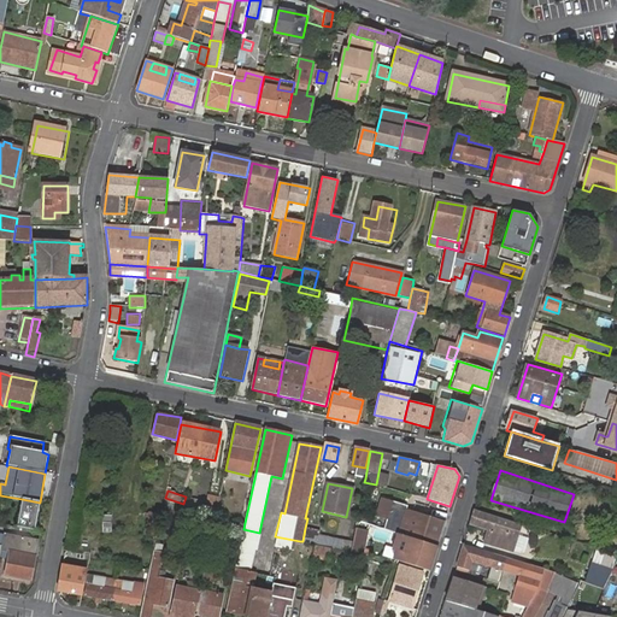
[(207,506),(218,509),(219,497),(209,495),(207,506)]
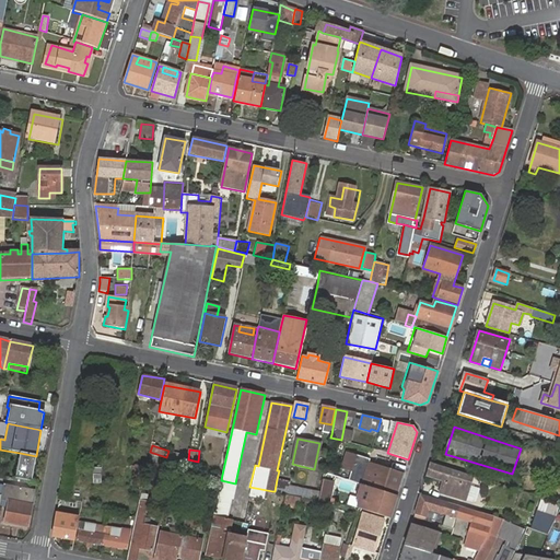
[(36,456),(20,453),(15,480),(31,483),(36,456)]
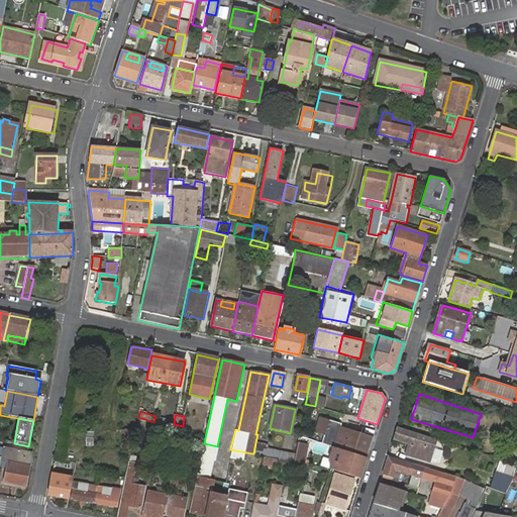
[(336,449),(367,458),(373,438),(340,428),(341,424),(320,418),(315,433),(323,435),(321,444),(336,449)]
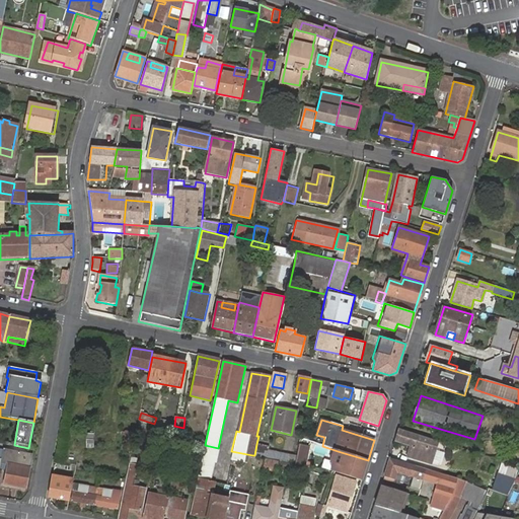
[(122,450),(132,450),(133,431),(124,430),(122,450)]
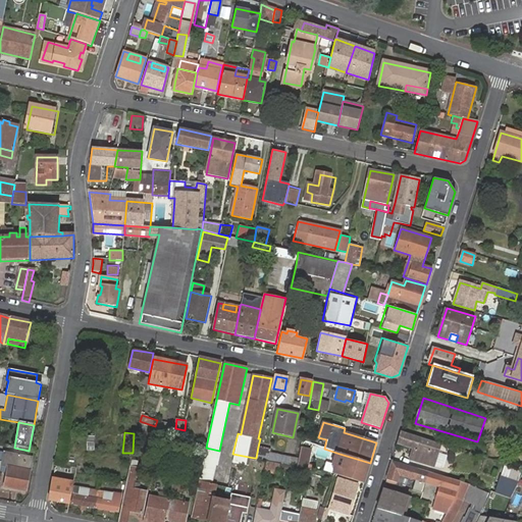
[(440,444),(401,432),(397,444),(412,448),(409,460),(433,467),(440,444)]
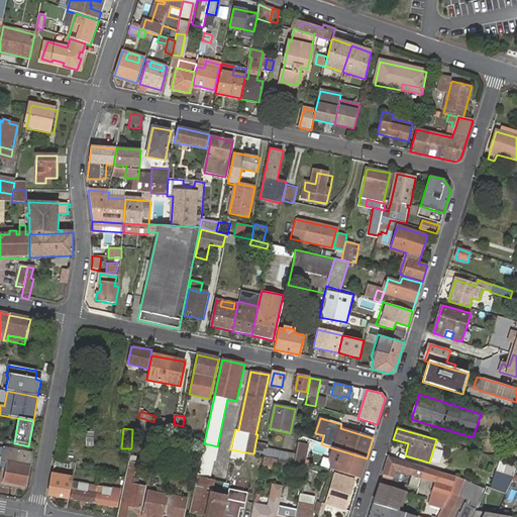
[(267,444),(255,442),(253,453),(264,456),(277,458),(284,460),(294,461),(295,454),(267,448),(267,444)]
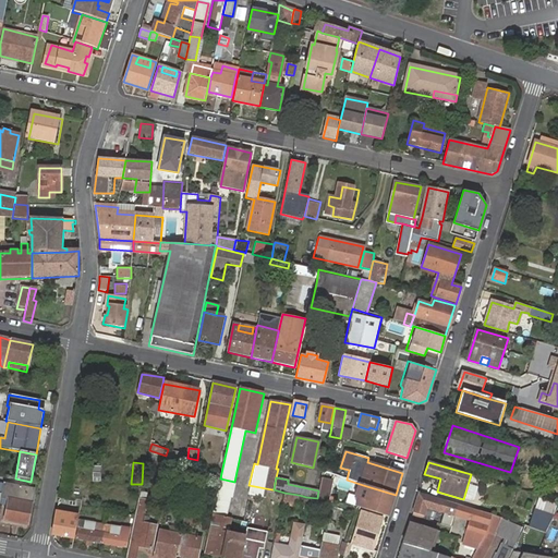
[(322,477),(318,490),(317,498),(328,501),(332,481),(322,477)]
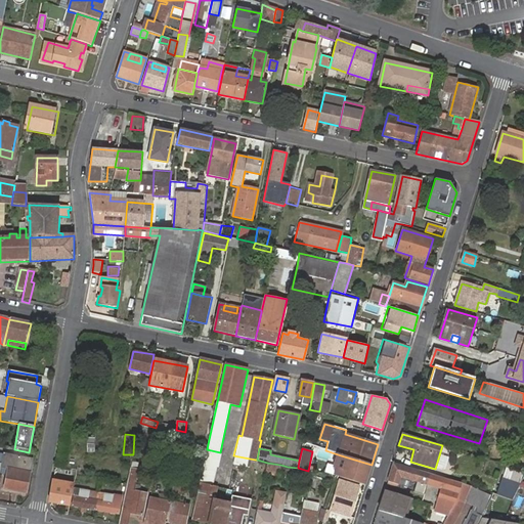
[(211,523),(217,523),(222,501),(214,500),(216,492),(211,491),(217,466),(218,466),(221,454),(219,454),(220,452),(207,449),(199,489),(197,496),(191,519),(211,523)]
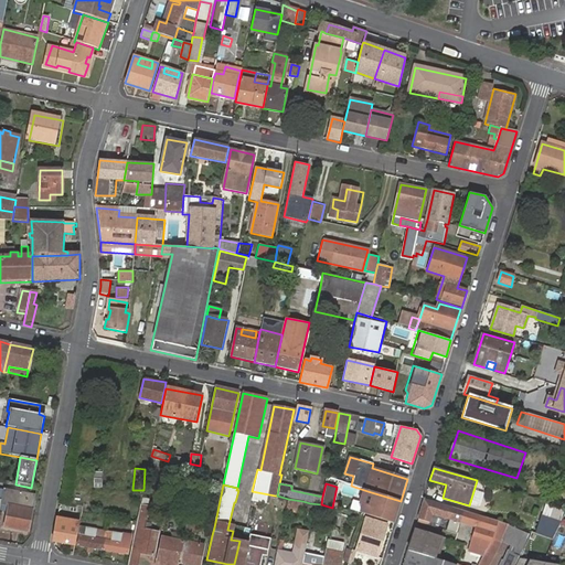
[(191,513),(189,513),(187,523),(185,530),(199,533),(209,488),(196,486),(191,513)]
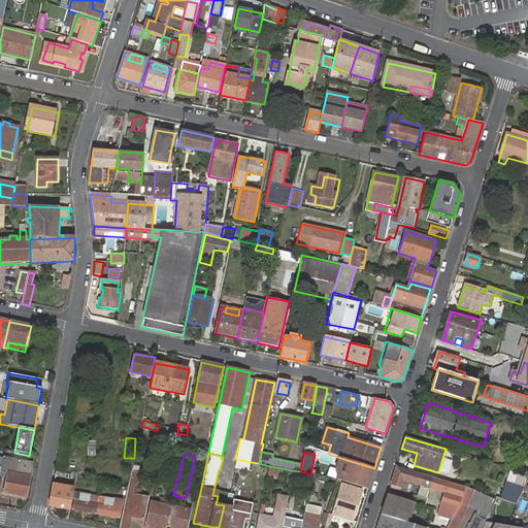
[(32,464),(4,458),(2,468),(0,467),(0,482),(6,484),(4,495),(26,499),(32,464)]
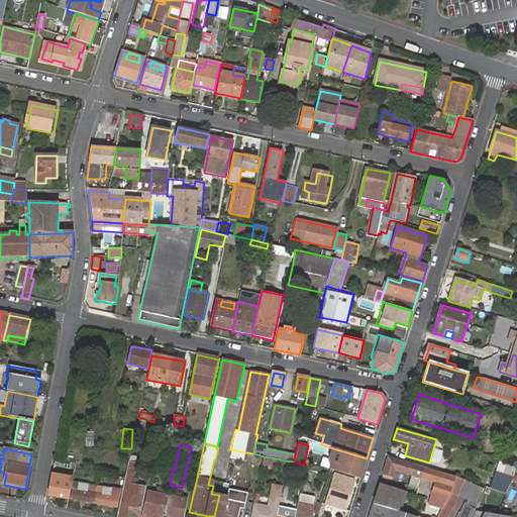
[(251,453),(230,449),(228,458),(249,462),(251,453)]
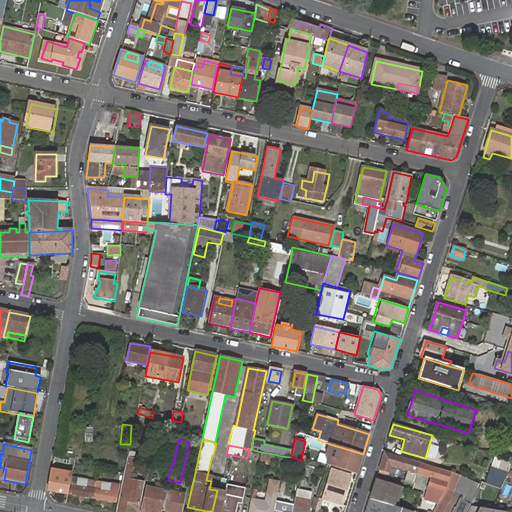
[(326,465),(356,474),(363,454),(333,445),(326,465)]
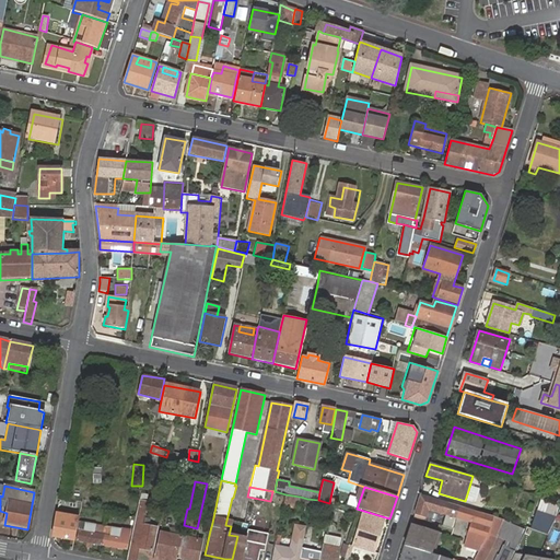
[(300,497),(286,494),(282,508),(296,510),(300,497)]
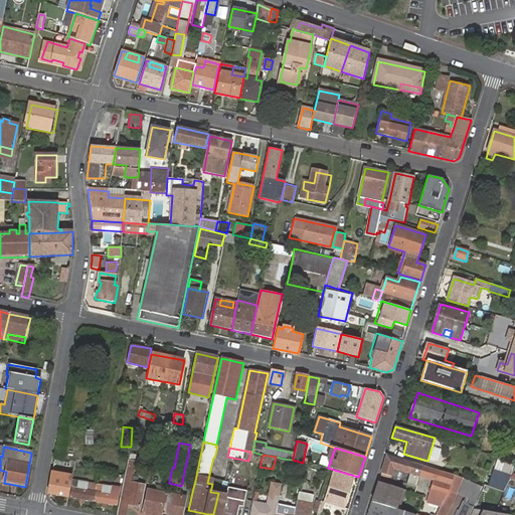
[(433,470),(386,456),(380,473),(393,478),(396,469),(430,479),(433,470)]
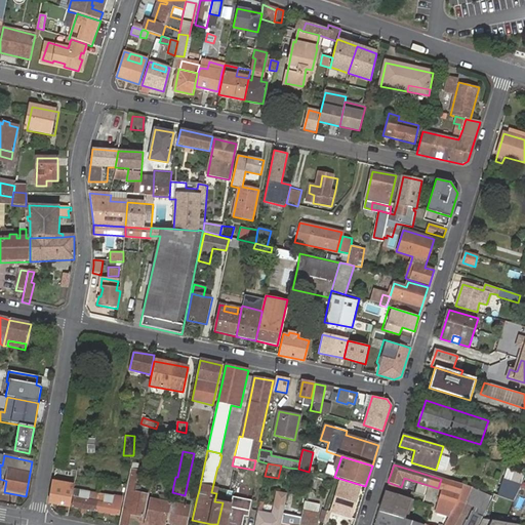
[(517,492),(524,475),(524,473),(507,468),(497,496),(511,500),(512,500),(517,492)]
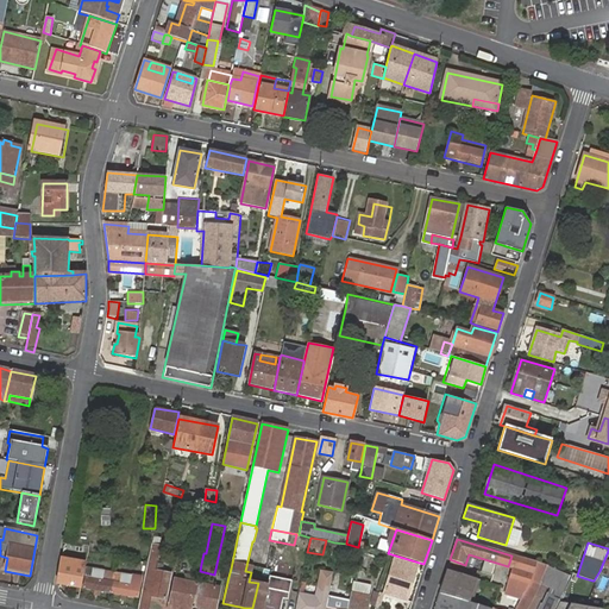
[(152,546),(148,566),(156,569),(161,548),(152,546)]
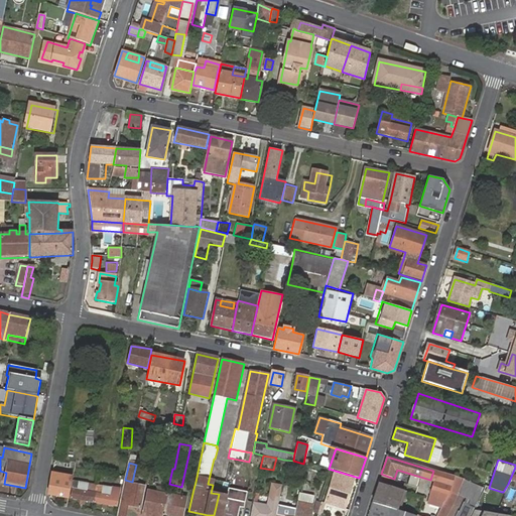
[(172,468),(166,466),(164,476),(170,478),(172,469),(172,468)]
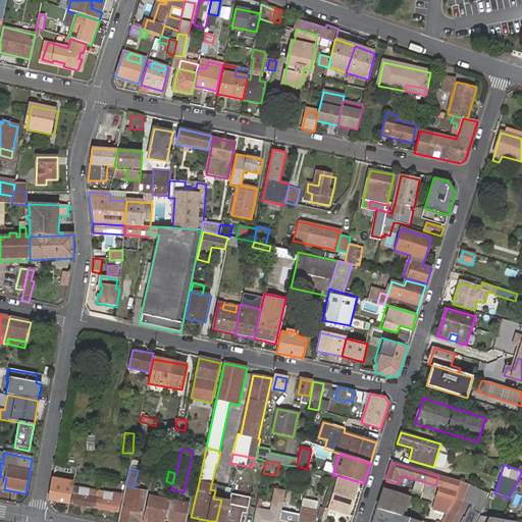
[(455,499),(460,483),(438,476),(435,485),(439,486),(436,497),(454,503),(455,499)]
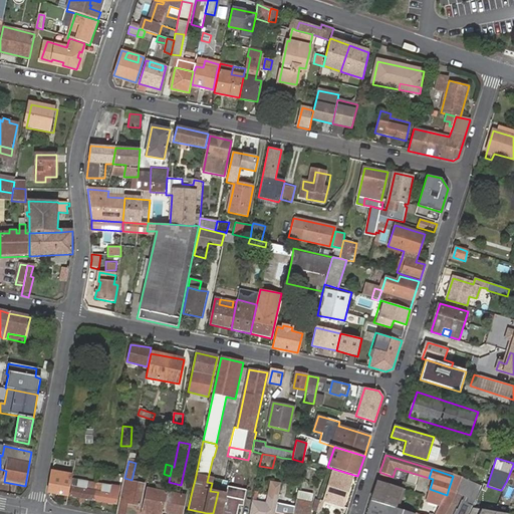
[(327,504),(328,502),(344,506),(351,482),(341,479),(343,473),(333,471),(323,503),(327,504)]
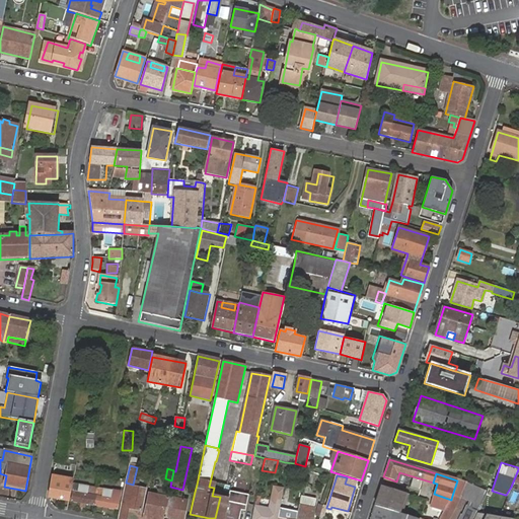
[(49,497),(69,500),(73,479),(52,476),(48,496),(49,497)]
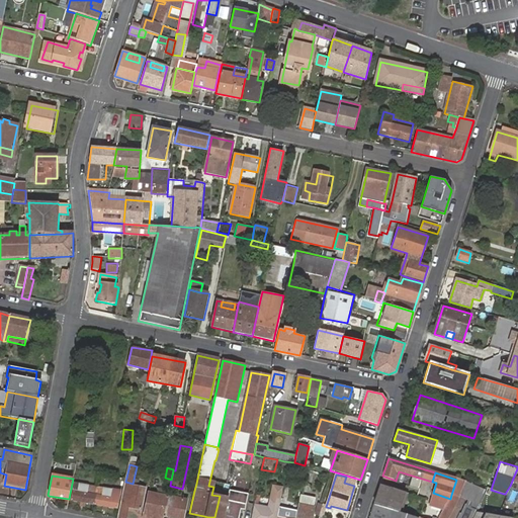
[(355,480),(346,477),(344,483),(354,486),(355,480)]
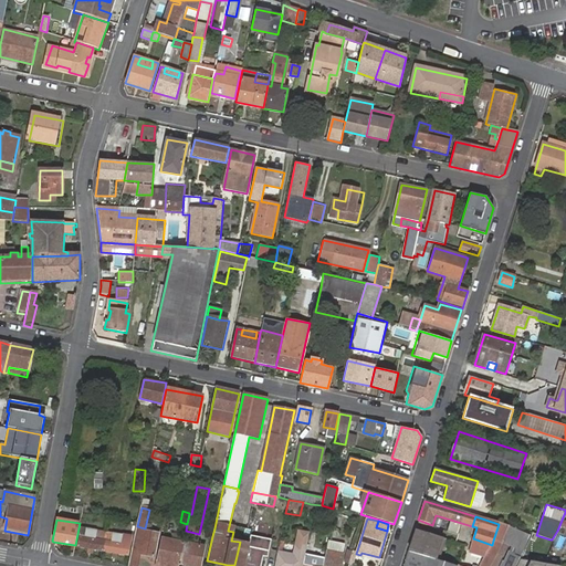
[(522,554),(532,534),(499,524),(493,541),(522,554)]
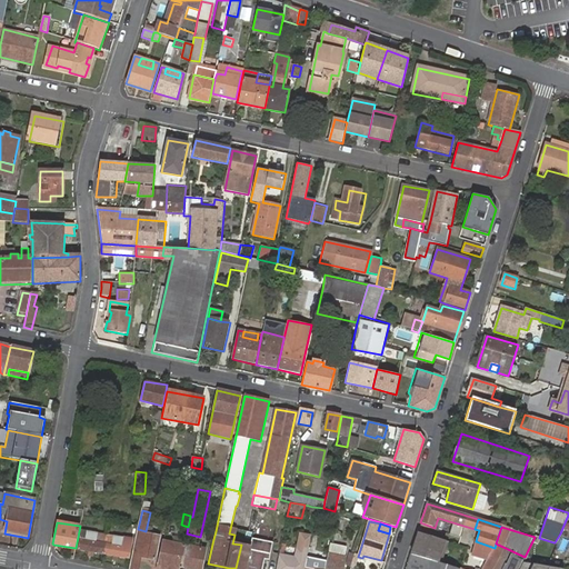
[(128,568),(137,568),(140,557),(155,560),(160,537),(137,532),(129,568),(128,568)]
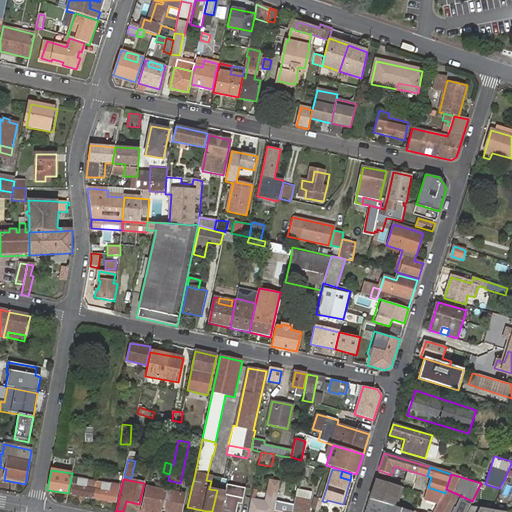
[(402,487),(375,479),(369,500),(391,506),(395,507),(402,487)]
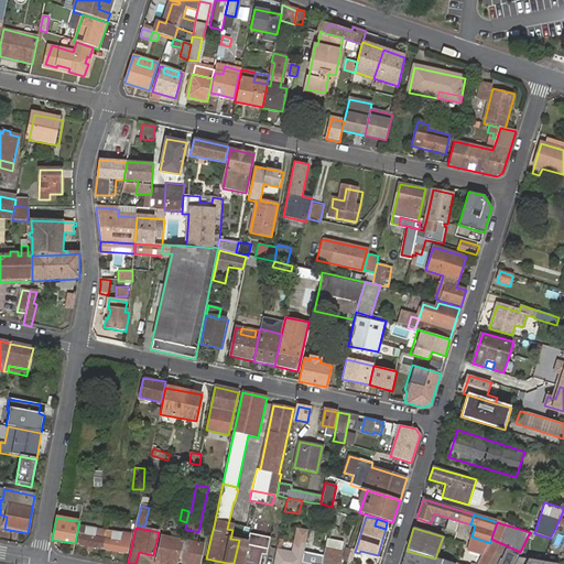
[(294,552),(279,549),(274,563),(301,563),(302,563),(303,555),(308,530),(299,529),(294,552)]
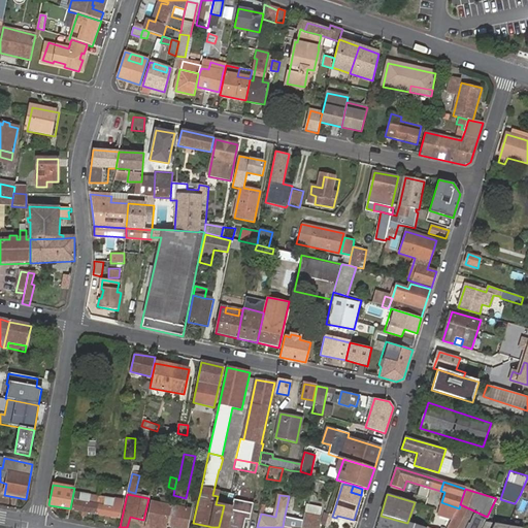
[(72,508),(120,517),(121,508),(73,500),(72,508)]
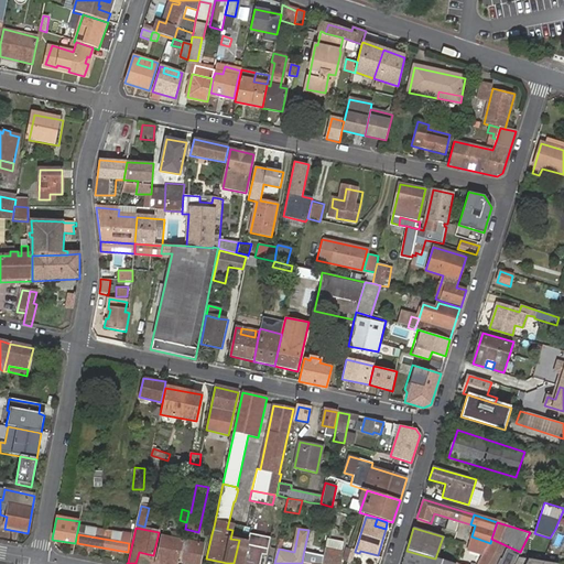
[(162,537),(155,563),(176,563),(177,562),(182,541),(162,537)]
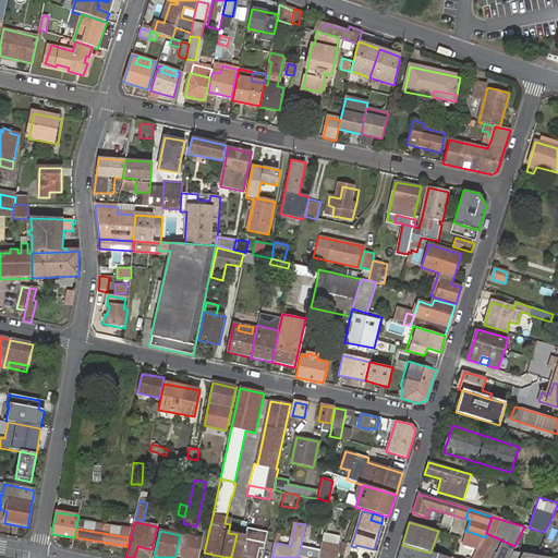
[(476,550),(485,537),(466,531),(462,546),(476,550)]
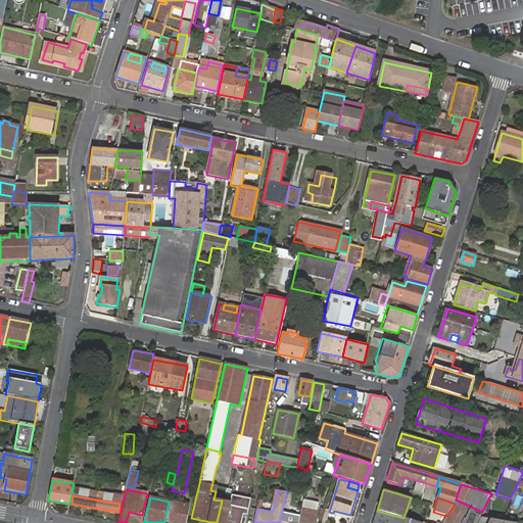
[(169,502),(164,521),(172,522),(184,522),(188,506),(169,501),(169,502)]
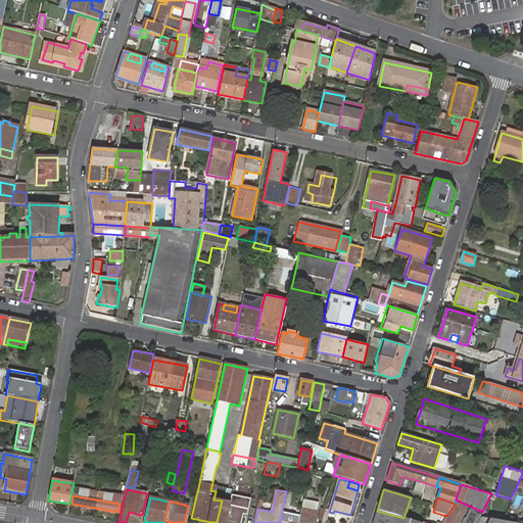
[(222,501),(217,522),(241,522),(244,514),(247,515),(249,508),(229,504),(229,503),(222,501)]
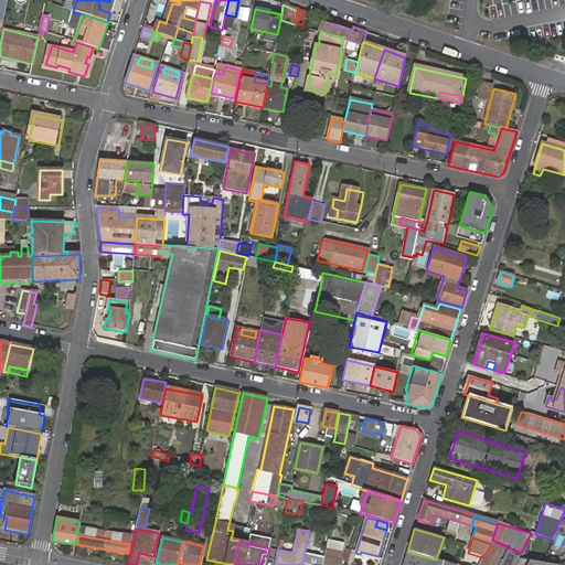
[(342,544),(328,541),(326,550),(341,553),(342,544)]
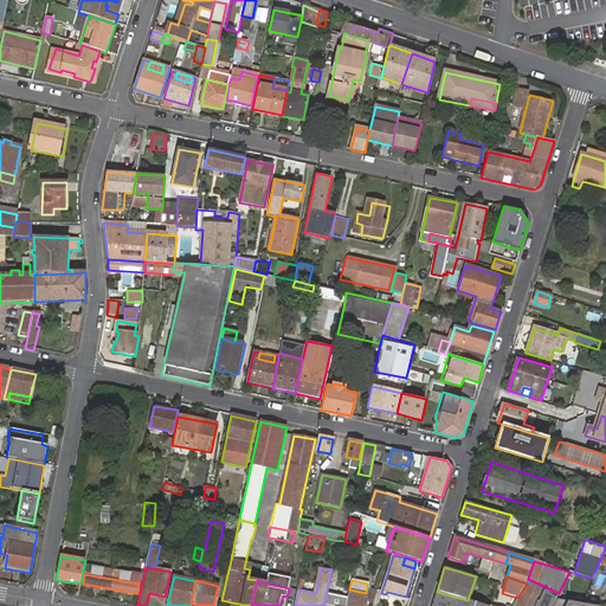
[(366,593),(349,590),(347,601),(346,605),(363,605),(365,604),(363,603),(366,593)]
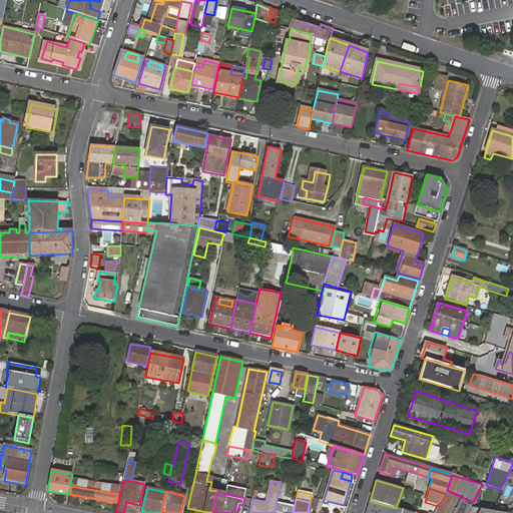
[(464,500),(461,499),(454,512),(467,512),(470,507),(472,504),(464,500)]
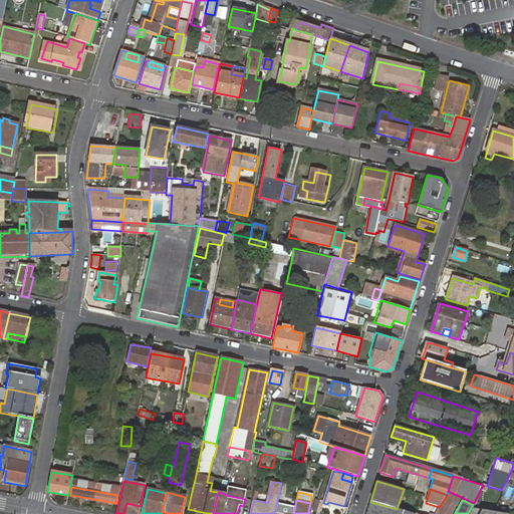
[(405,513),(392,510),(393,508),(370,502),(365,513),(405,513)]
